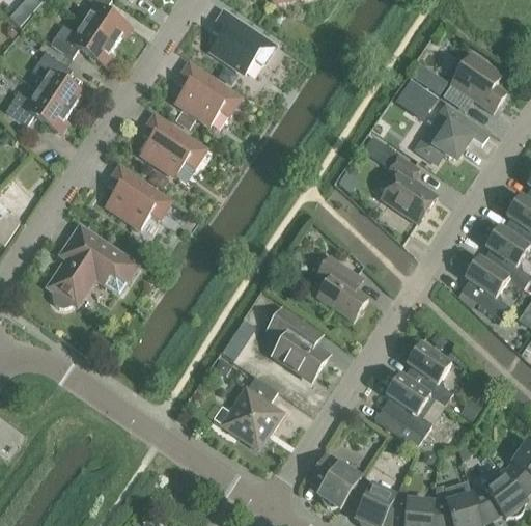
[(23,0),(33,9),(42,0),(23,0)]
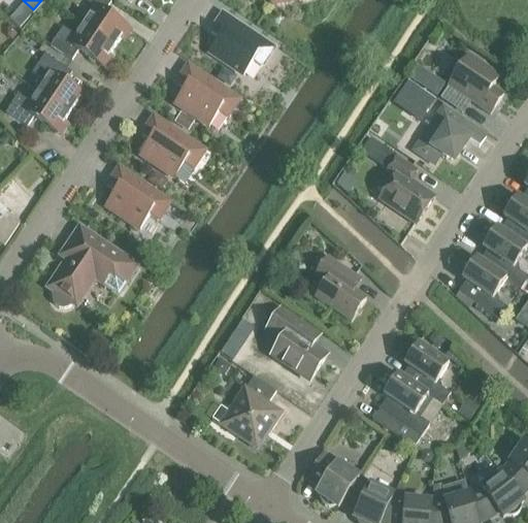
[(45,0),(40,7),(46,11),(52,5),(45,0)]
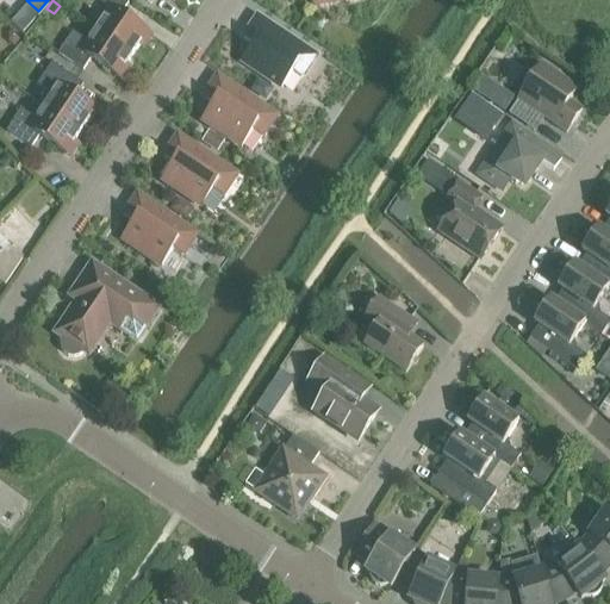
[(95,25),(132,50),(139,41),(142,42),(150,30),(119,10),(126,0),(104,0),(110,4),(95,25)]
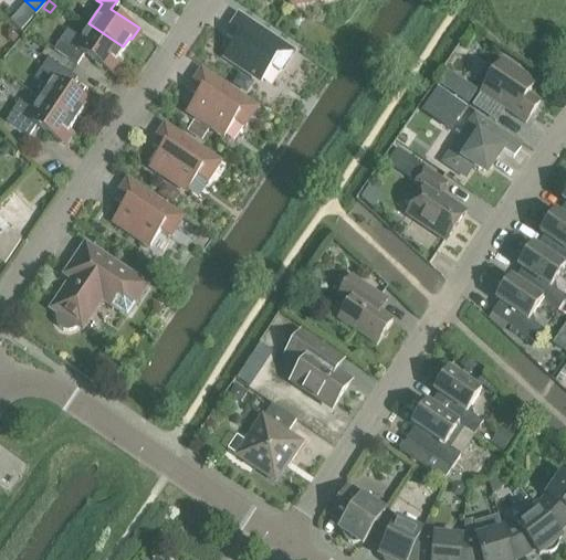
[(292,49),(238,12),(224,32),(233,38),(223,52),(261,77),(271,62),(279,67),(292,49)]
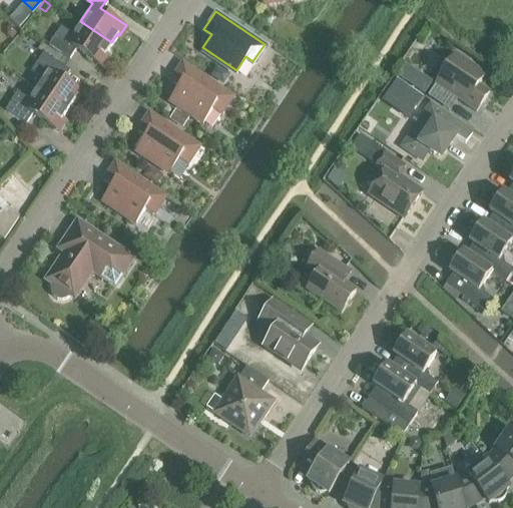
[(111,42),(80,21),(73,32),(60,23),(48,41),(69,55),(76,45),(101,62),(108,52),(105,51),(111,42)]
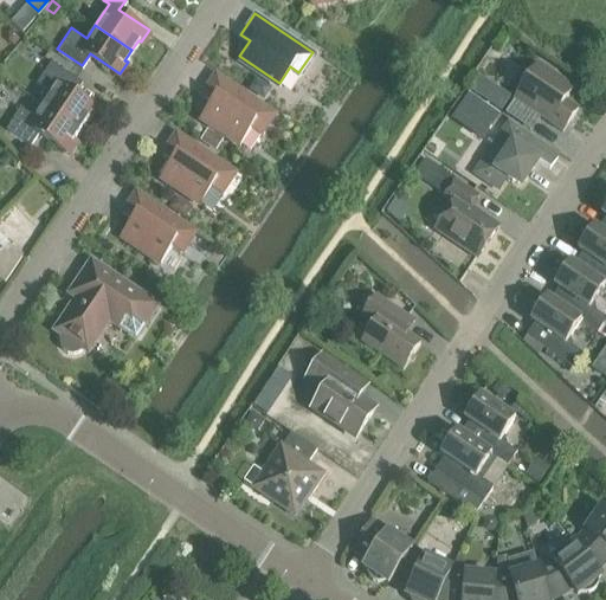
[(43,102),(79,127),(86,116),(89,118),(97,107),(68,86),(75,75),(51,58),(36,79),(51,90),(43,102)]
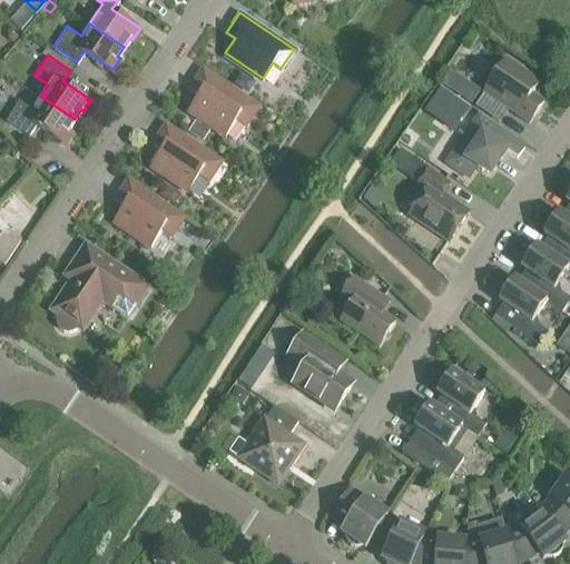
[(505,56),(483,89),(508,106),(529,120),(543,98),(531,90),(539,79),(505,56)]
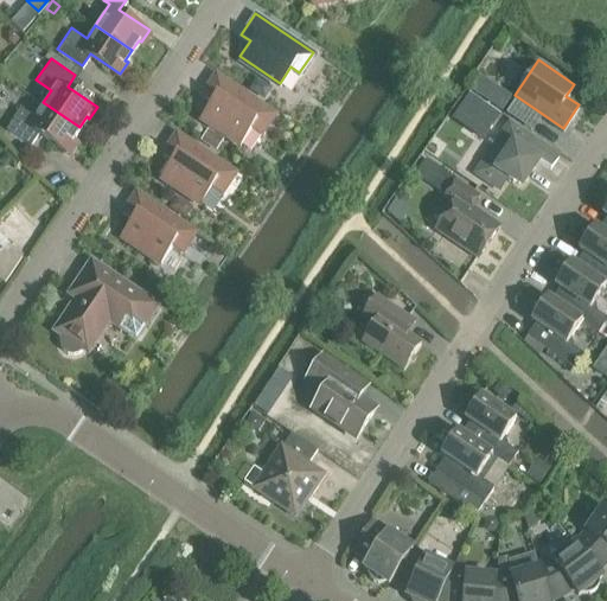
[(273,84),(256,71),(248,84),(264,96),(273,84)]
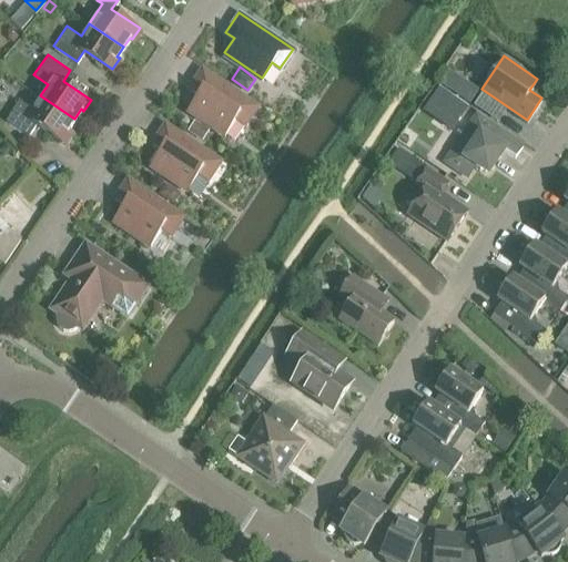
[(255,103),(202,68),(189,87),(196,92),(186,108),(224,132),(234,118),(242,123),(255,103)]
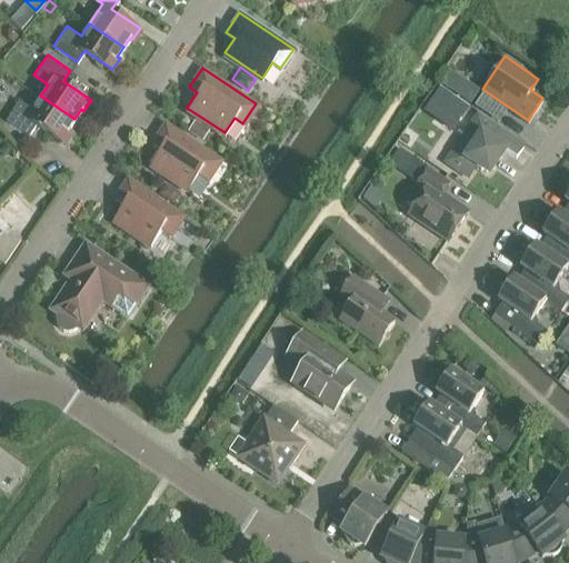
[(467,78),(458,91),(470,100),(479,86),(467,78)]
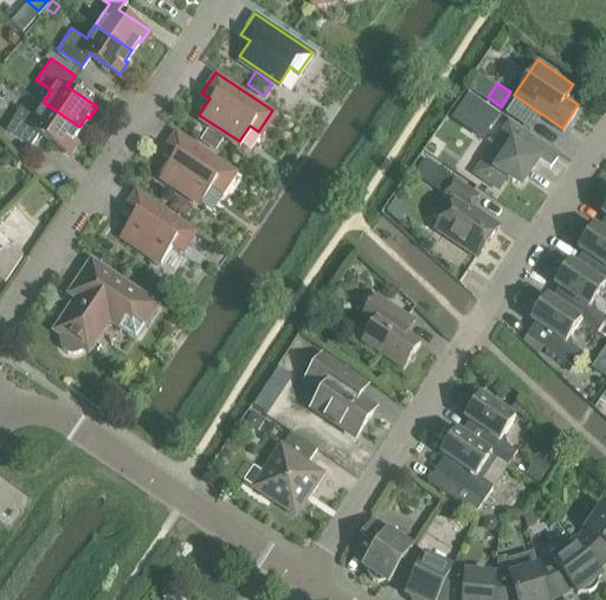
[(458,104),(489,124),(498,110),(468,90),(458,104)]
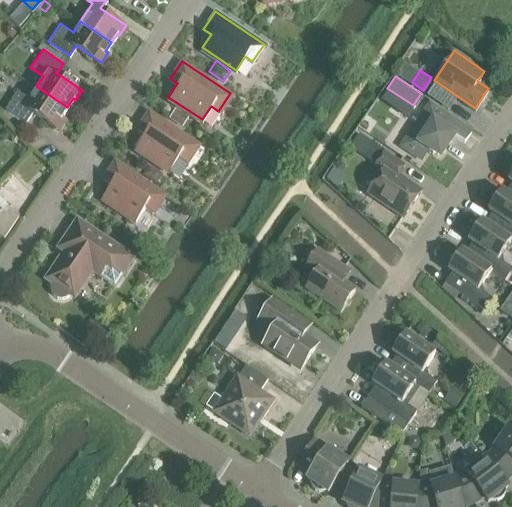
[(67,107),(36,86),(29,96),(17,88),(4,106),(25,120),(32,110),(57,127),(64,117),(62,115),(67,107)]
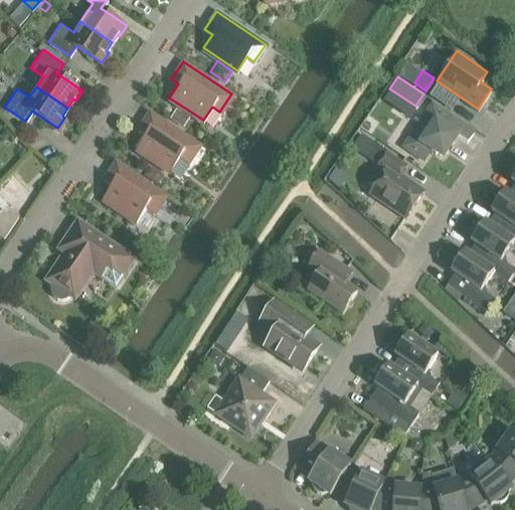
[(415,128),(405,143),(423,156),(430,146),(442,154),(456,133),(468,141),(475,132),(451,116),(432,103),(421,118),(415,128)]
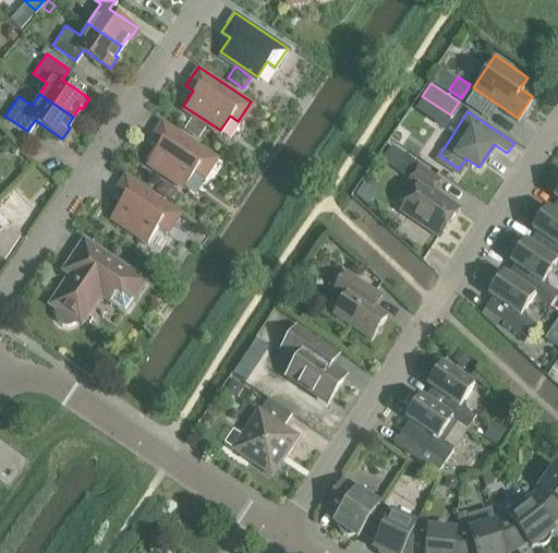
[(195,118),(189,129),(197,134),(205,123),(195,118)]
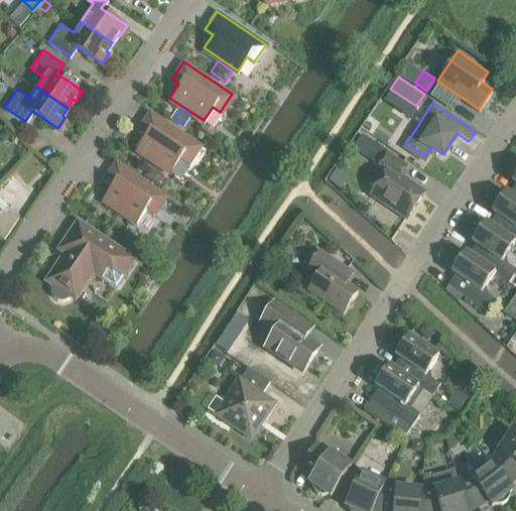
[(199,144),(149,111),(138,129),(145,134),(136,147),(170,170),(179,157),(186,162),(199,144)]
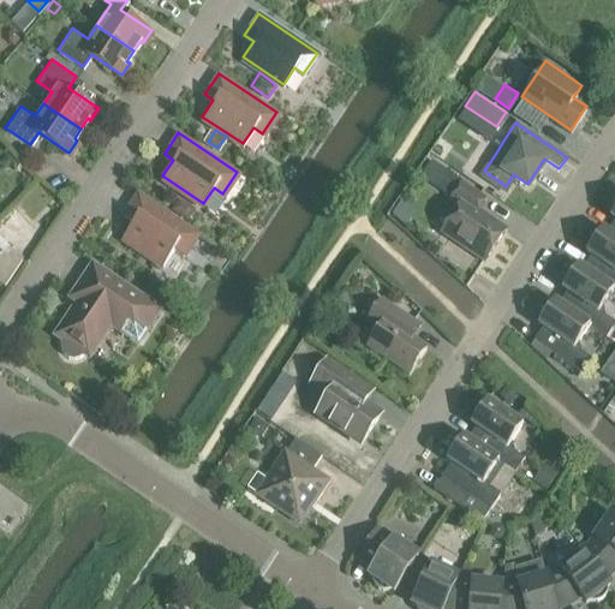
[(0,161),(4,166),(11,166),(18,160),(9,150),(0,157),(0,161)]
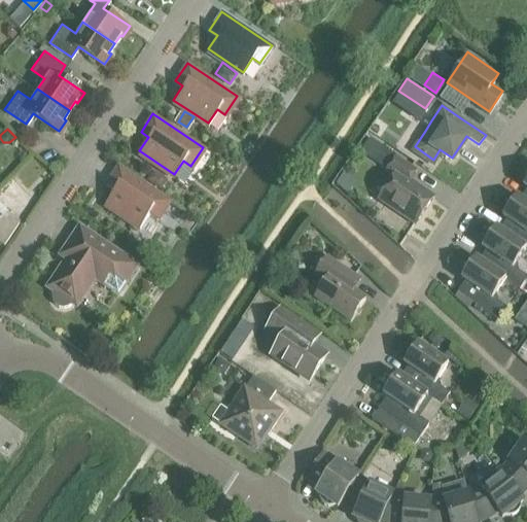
[(381,144),(369,136),(359,150),(371,159),(381,144)]
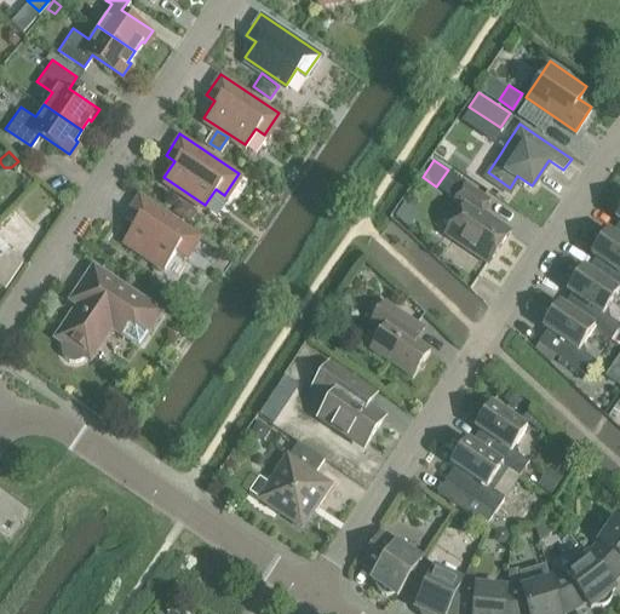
[(448,170),(436,187),(453,198),(465,181),(448,170)]
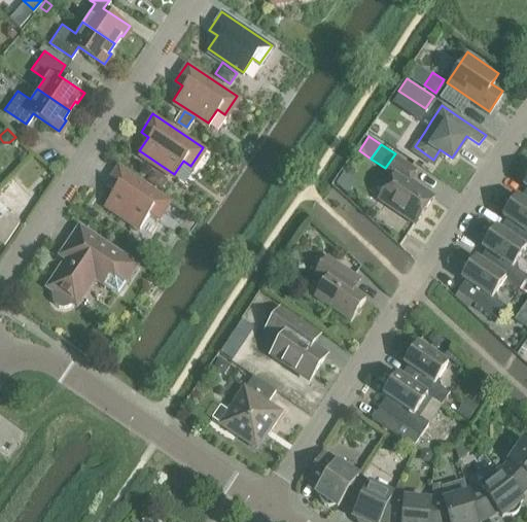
[(378,196),(415,220),(432,194),(409,177),(416,167),(395,153),(385,168),(393,173),(378,196)]
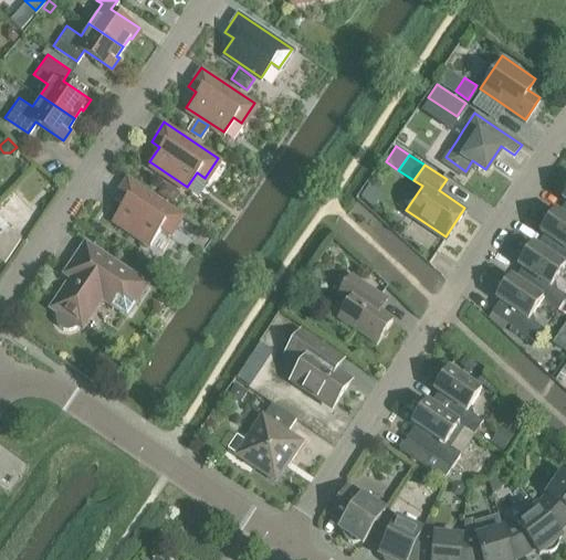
[(180,213),(127,177),(114,197),(122,202),(112,217),(149,242),(159,228),(167,233),(180,213)]
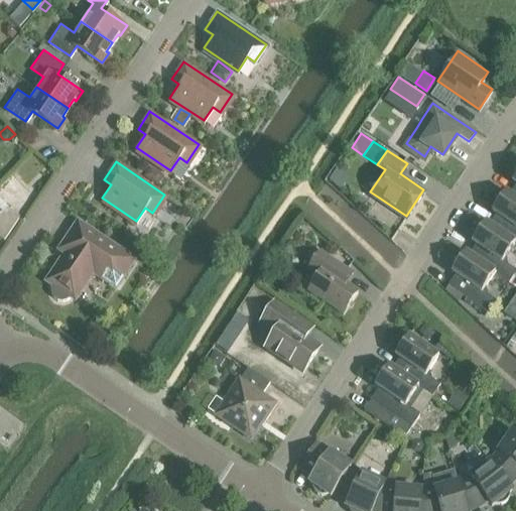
[(143,172),(157,182),(164,173),(150,163),(143,172)]
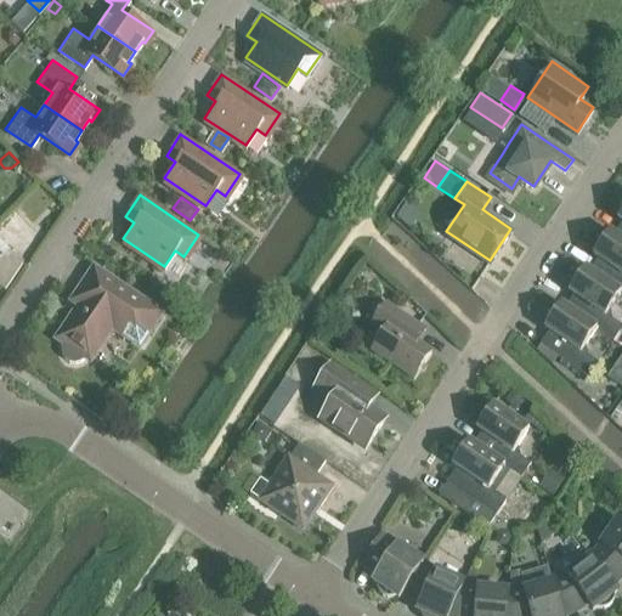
[(620,289),(621,290),(621,237),(612,232),(614,231),(609,227),(604,236),(595,237),(597,244),(592,252),(597,255),(589,267),(588,267),(620,289)]
